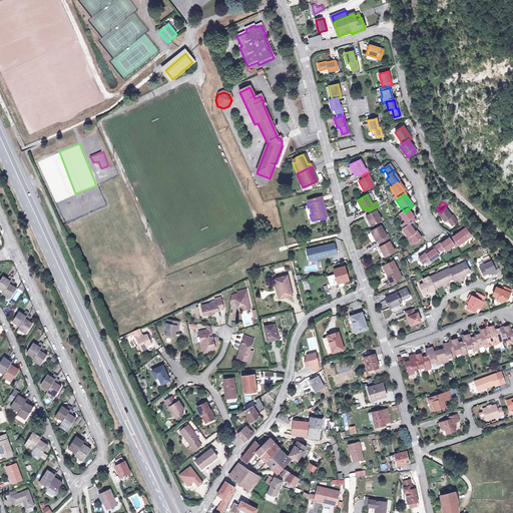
[(379,208),(378,206),(369,211),(370,213),(366,215),(371,225),(380,220),(375,210),(379,208)]
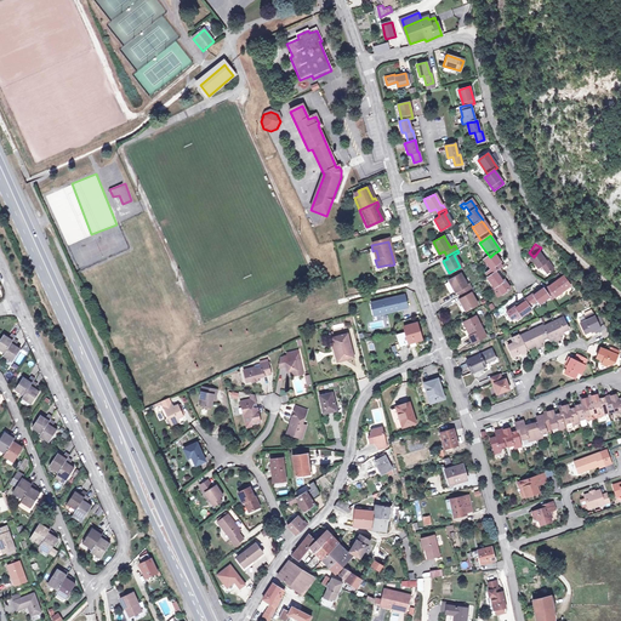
[(503,268),(494,254),(490,257),(486,260),(483,261),(490,271),(494,275),(495,273),(501,269),(503,268)]
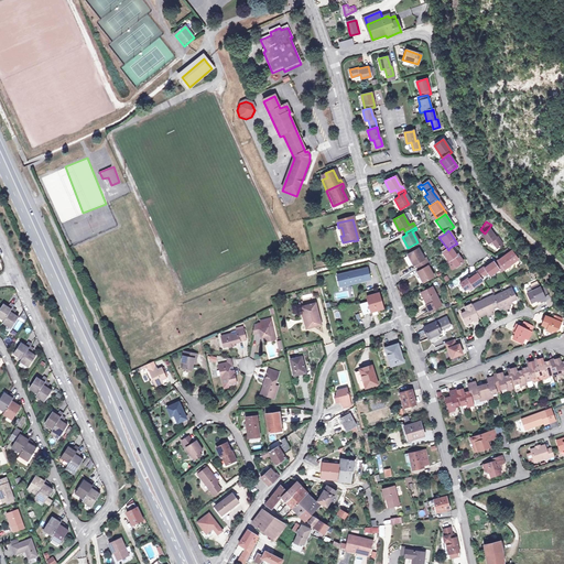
[(498,252),(505,248),(499,241),(498,241),(491,234),(483,239),(490,248),(492,246),(498,252)]
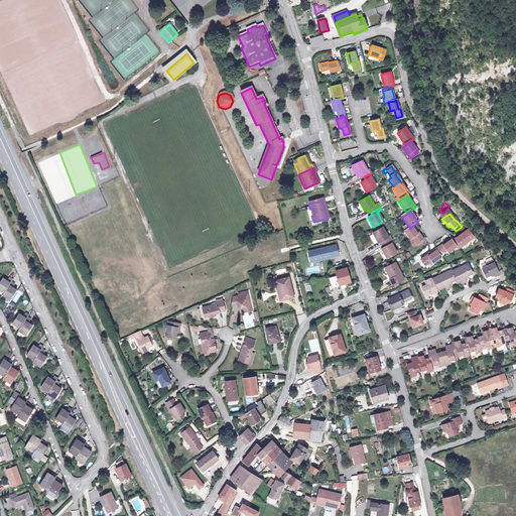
[(406,231),(404,232),(410,240),(410,243),(413,247),(415,247),(417,245),(418,246),(423,241),(418,234),(417,235),(411,227),(410,229),(406,231)]
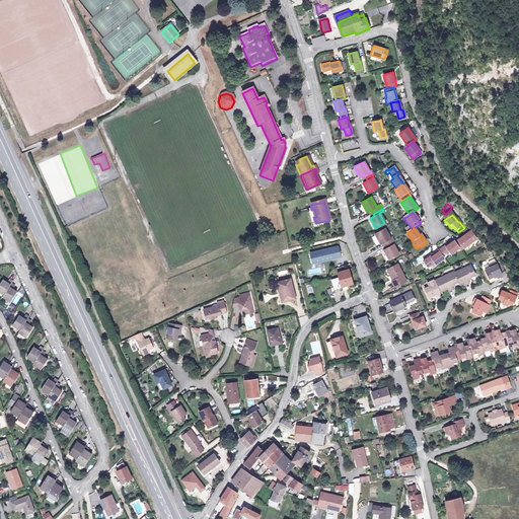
[(384,242),(386,245),(393,242),(391,238),(389,239),(384,229),(375,234),(380,244),(384,242)]
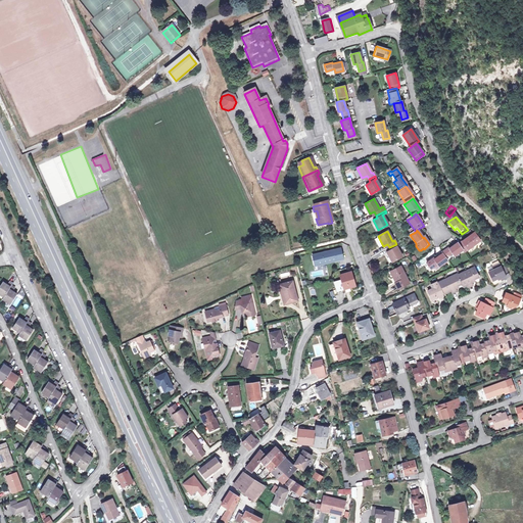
[(461,248),(464,254),(466,256),(483,244),(477,236),(461,248)]
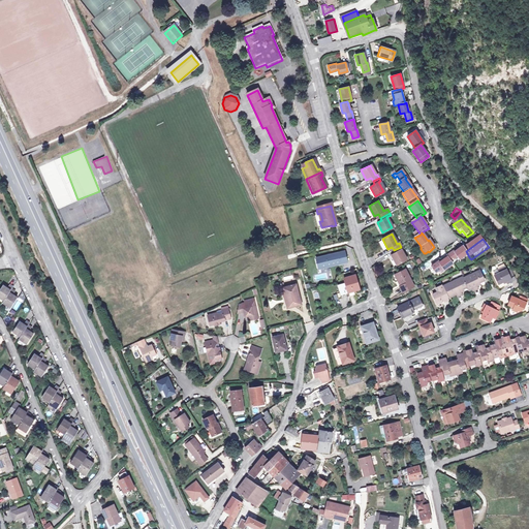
[(402,249),(401,247),(394,250),(395,253),(391,255),(396,266),(406,260),(400,250),(402,249)]
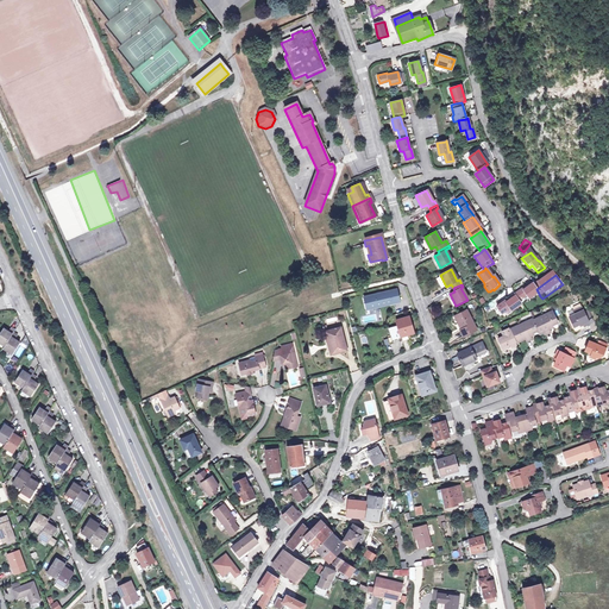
[(531,303),(540,296),(537,289),(534,287),(523,294),(522,292),(515,297),(516,299),(521,305),(528,300),(531,303)]
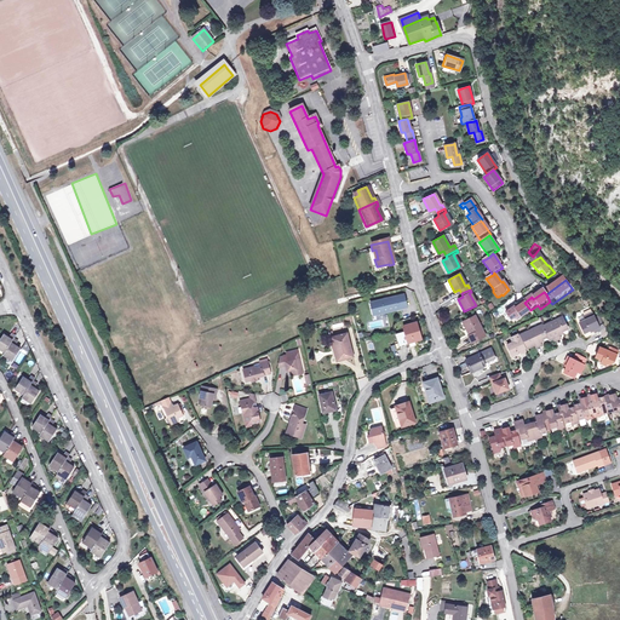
[(395,296),(372,300),(374,313),(397,308),(397,309),(406,308),(403,298),(396,299),(395,296)]
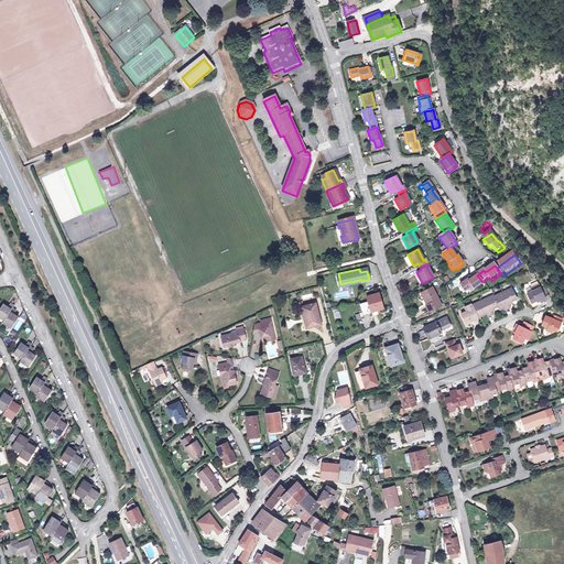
[(401,280),(414,275),(412,271),(400,275),(401,280)]
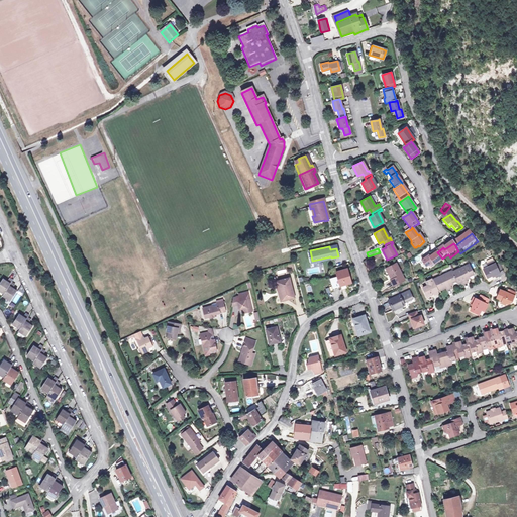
[(312,261),(310,250),(308,251),(310,263),(331,257),(331,256),(312,261)]
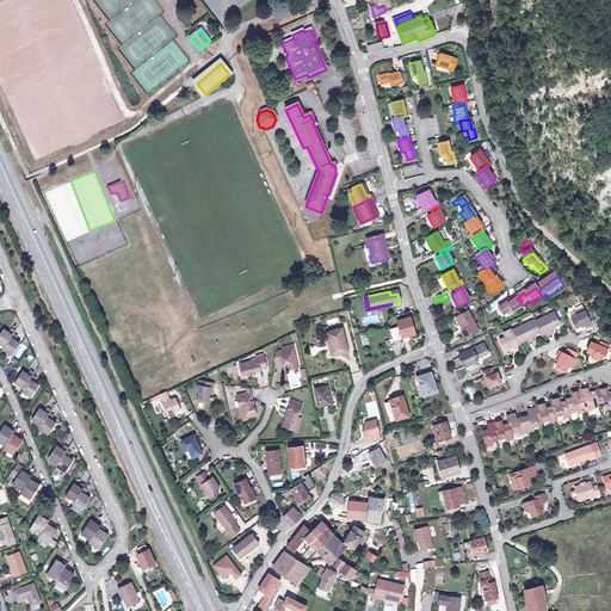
[(524,308),(523,306),(518,300),(508,307),(507,304),(499,310),(505,318),(512,312),(514,315),(524,308)]
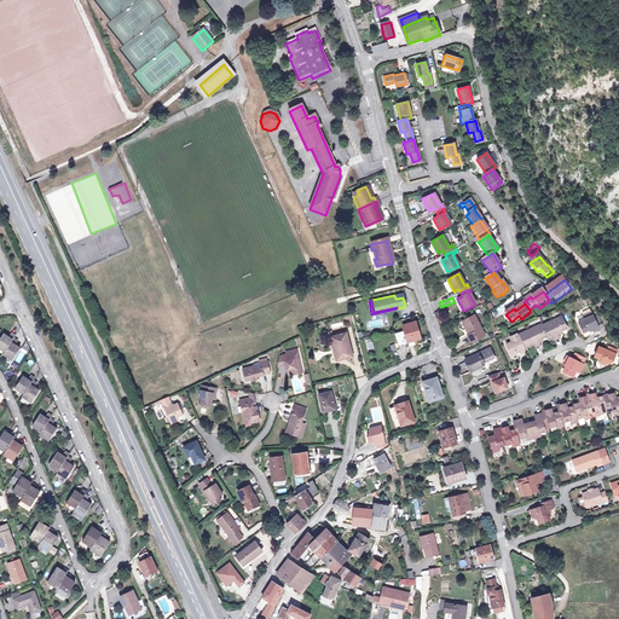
[(599,329),(593,314),(591,312),(586,313),(583,316),(582,316),(583,319),(578,322),(583,331),(589,329),(589,330),(593,329),(594,331),(599,329)]
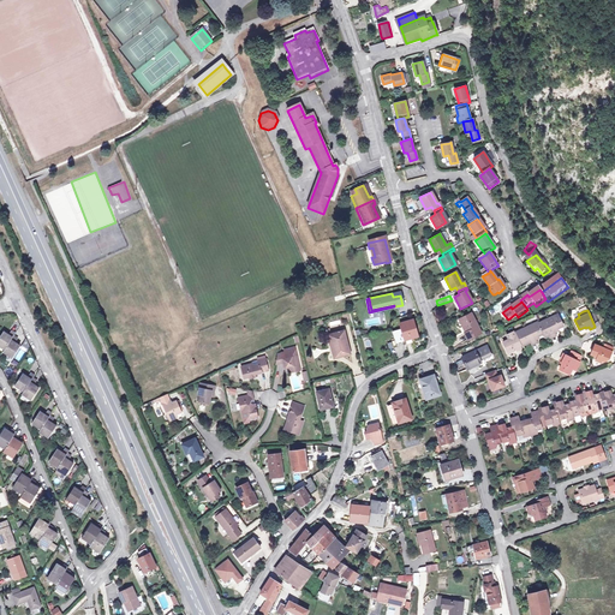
[(591,311),(589,312),(595,327),(598,338),(602,336),(591,311)]
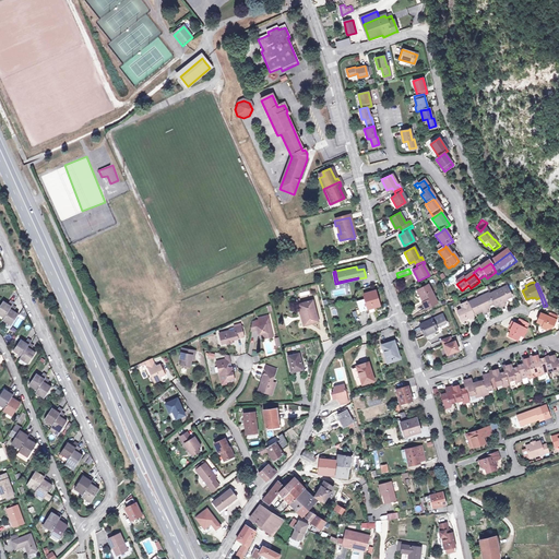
[(425,309),(437,304),(428,285),(418,290),(425,302),(423,304),(425,309)]
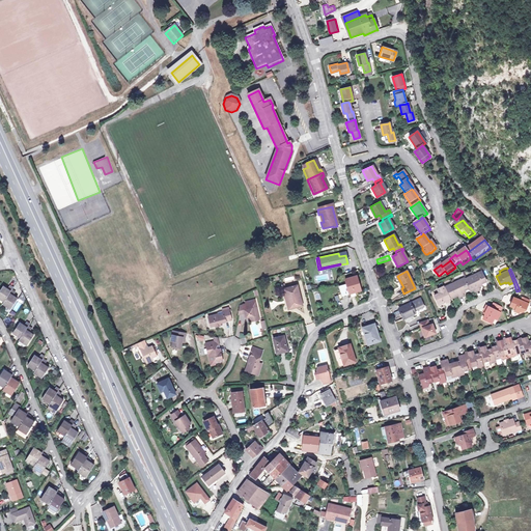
[(467,281),(471,289),(472,294),(478,290),(479,292),(483,291),(482,289),(481,286),(485,285),(487,283),(484,274),(467,281)]
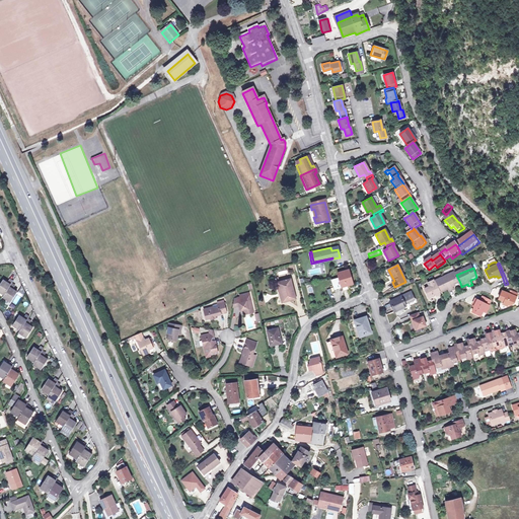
[(341,288),(341,287),(352,284),(348,270),(337,273),(338,278),(330,280),(332,290),(341,288)]
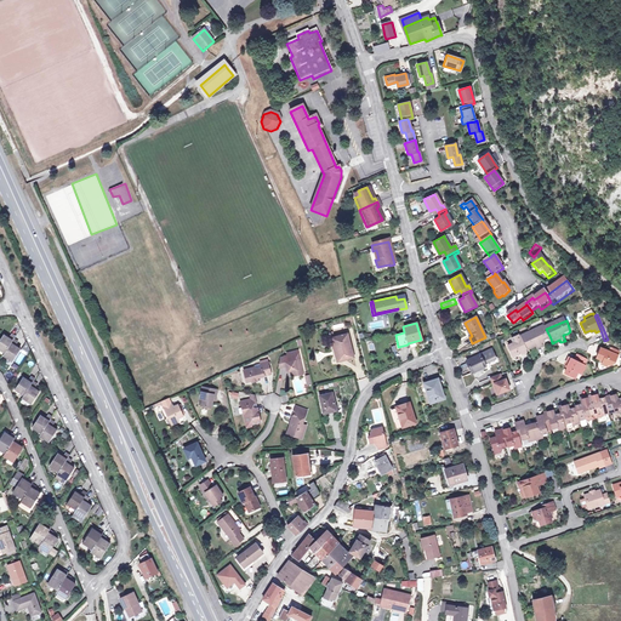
[(545,341),(551,339),(546,329),(546,326),(535,331),(536,332),(530,335),(530,332),(522,336),(528,351),(536,347),(537,349),(542,348),(541,346),(540,343),(545,341)]
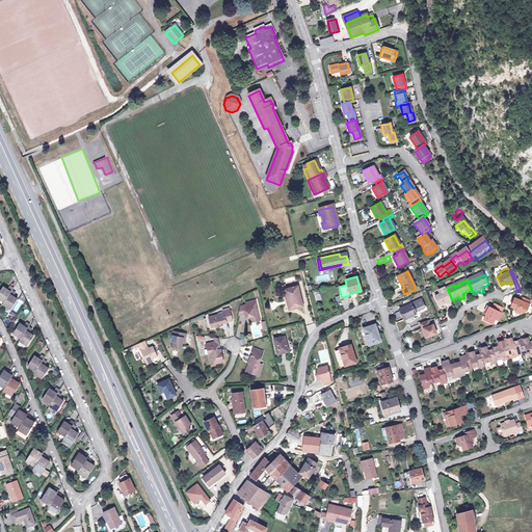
[(295,307),(301,306),(296,285),(283,288),(285,295),(287,294),(290,306),(294,304),(295,307)]
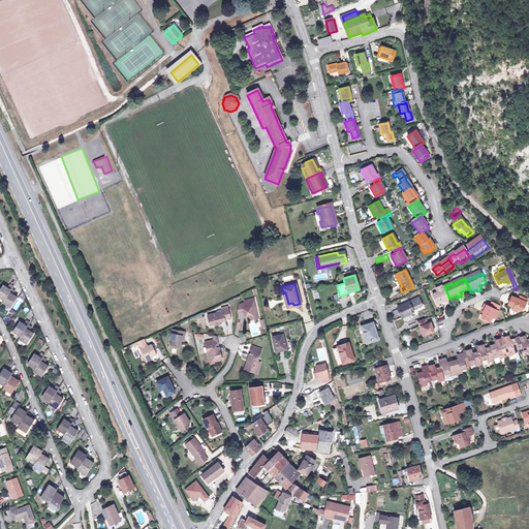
[(0,288),(0,300),(4,303),(11,290),(13,287),(9,284),(7,288),(2,285),(0,288)]
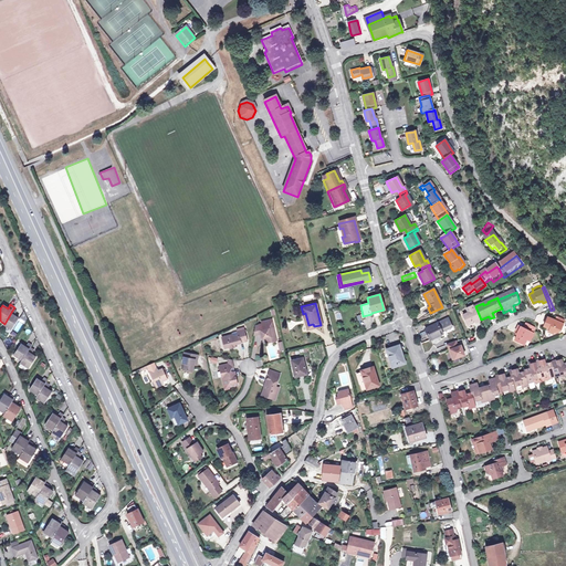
[(481,321),(481,320),(475,306),(475,305),(469,308),(470,312),(463,315),(468,326),(473,324),(473,323),(475,321),(477,323),(481,321)]
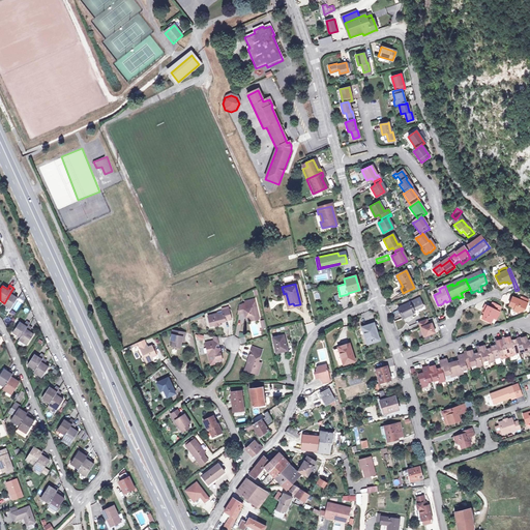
[(15,293),(11,291),(4,303),(2,306),(10,312),(18,298),(12,296),(15,293)]
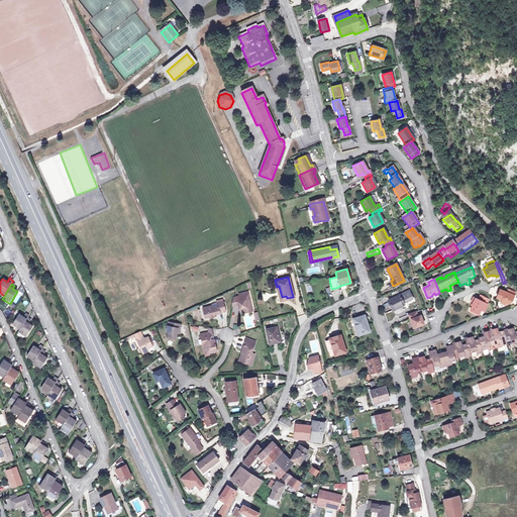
[(513,299),(514,296),(511,294),(508,293),(500,289),(496,297),(501,299),(500,302),(505,304),(506,303),(508,304),(512,301),(513,299)]
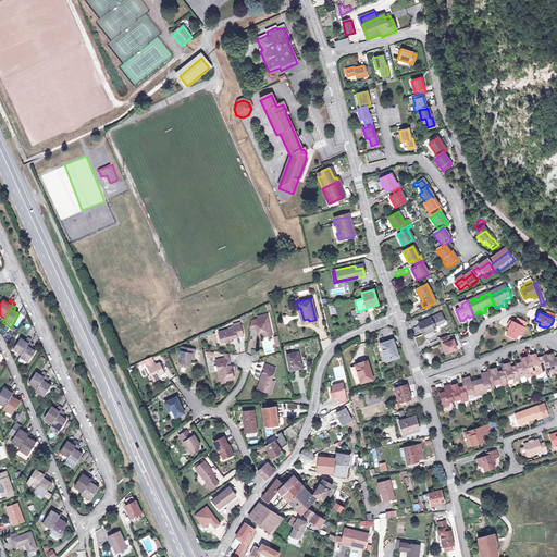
[(258,332),(262,331),(265,330),(267,335),(272,333),(267,312),(257,316),(257,318),(250,320),(249,329),(257,326),(258,332)]
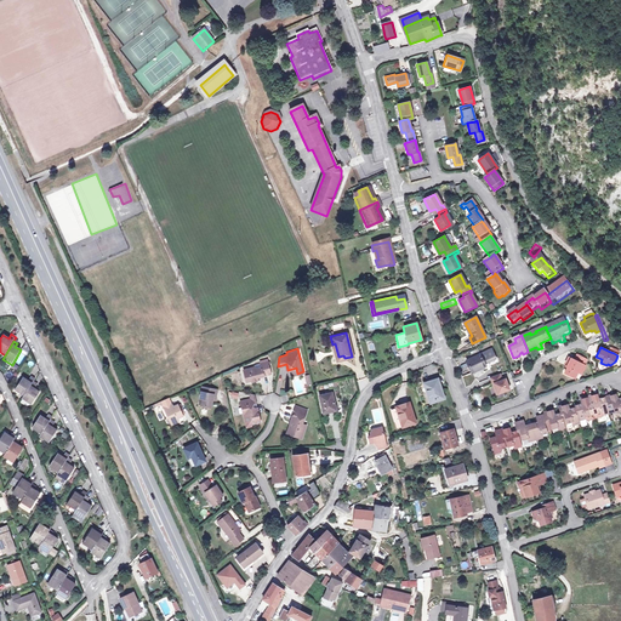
[(484,363),(496,358),(491,349),(482,353),(483,357),(482,357),(480,354),(466,360),(472,371),(485,365),(484,363)]
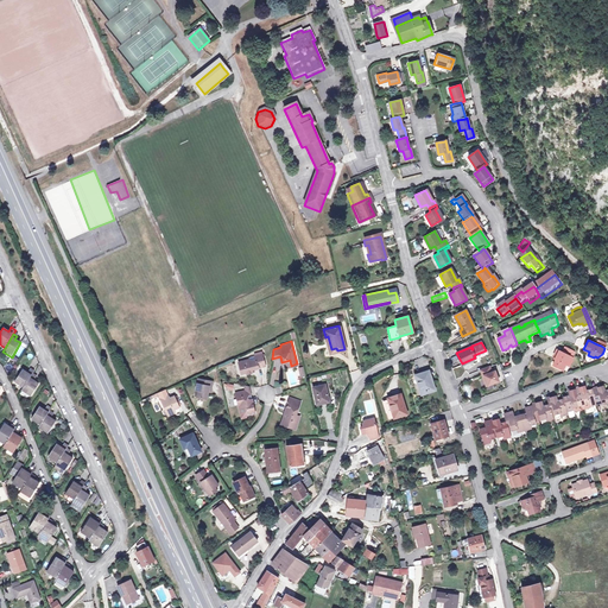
[(555,359),(552,365),(563,369),(565,363),(569,365),(571,356),(570,356),(572,350),(563,347),(561,352),(556,349),(553,355),(556,356),(553,359),(555,359)]
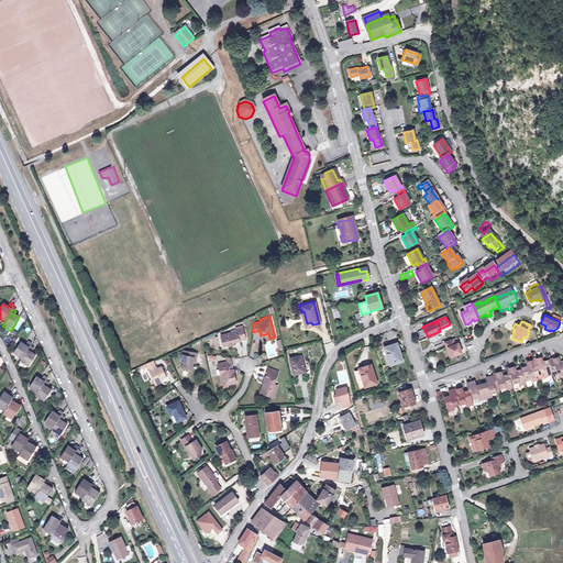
[(230,345),(235,344),(234,341),(246,338),(243,327),(238,328),(239,333),(234,334),(233,331),(222,334),(225,345),(229,343),(230,345)]
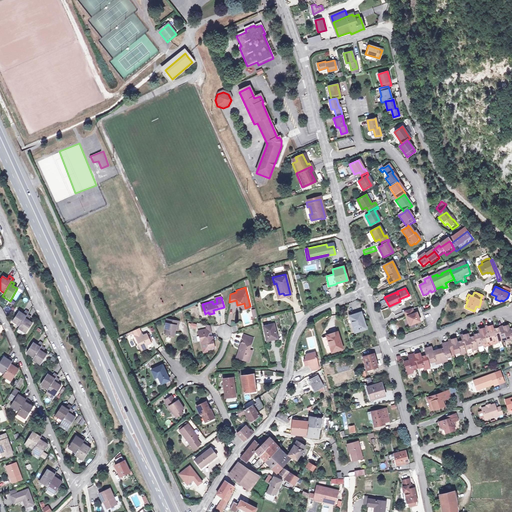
[(412,309),(405,311),(408,318),(407,319),(409,325),(419,321),(416,313),(413,314),(412,309)]
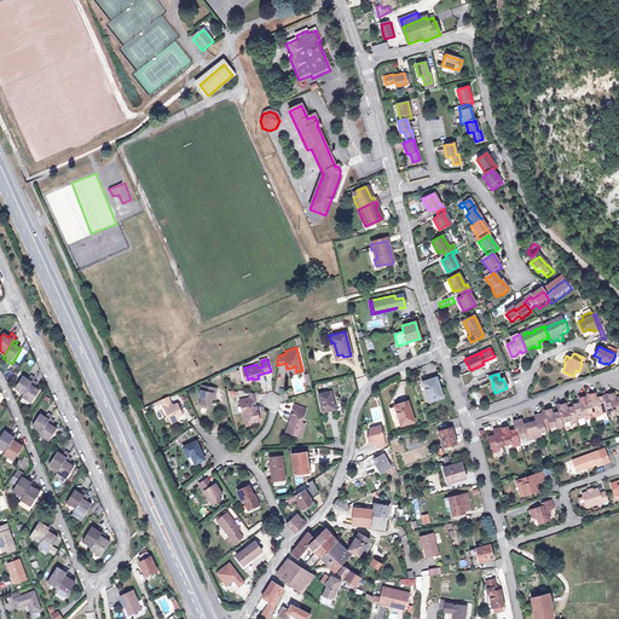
[(21,395),(23,397),(33,382),(35,380),(30,376),(28,380),(24,376),(15,391),(21,395)]
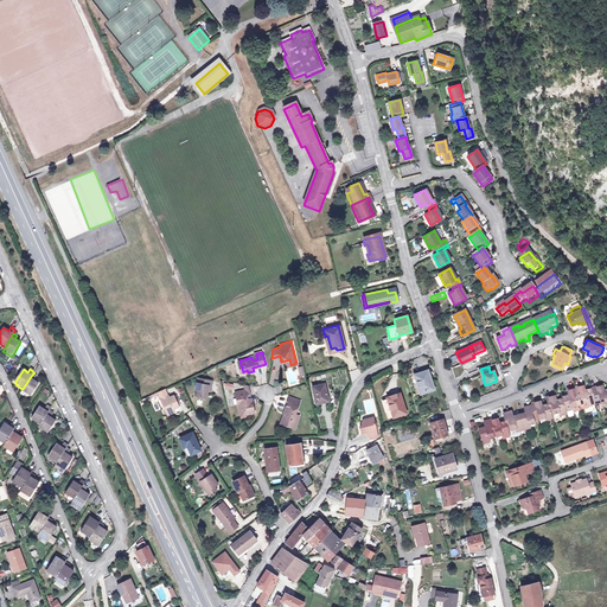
[(427,370),(415,374),(417,383),(416,383),(420,394),(434,390),(427,370)]
